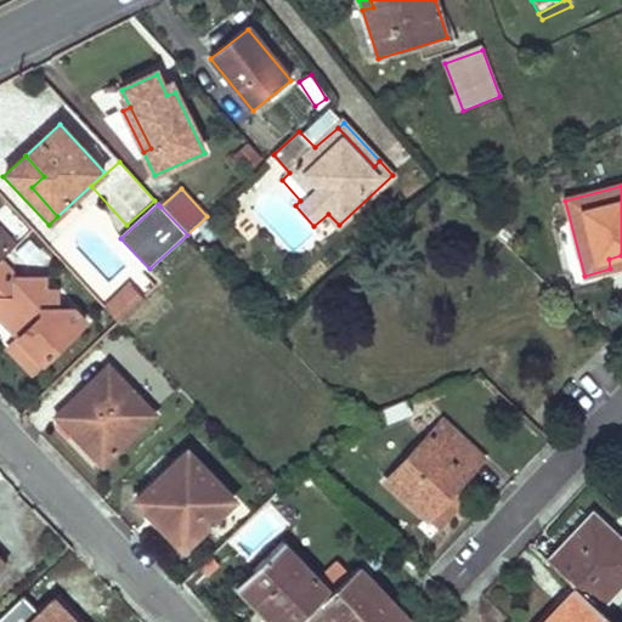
[(0,230),(0,259),(15,246),(0,230)]
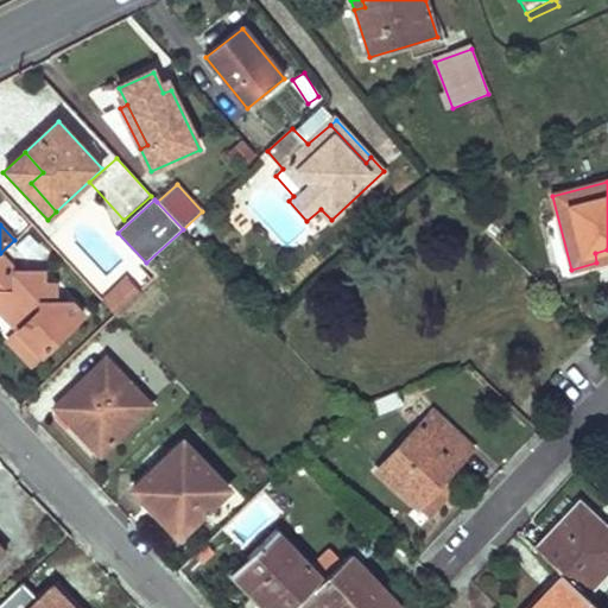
[(607,249),(595,253),(596,263),(607,260),(607,249)]
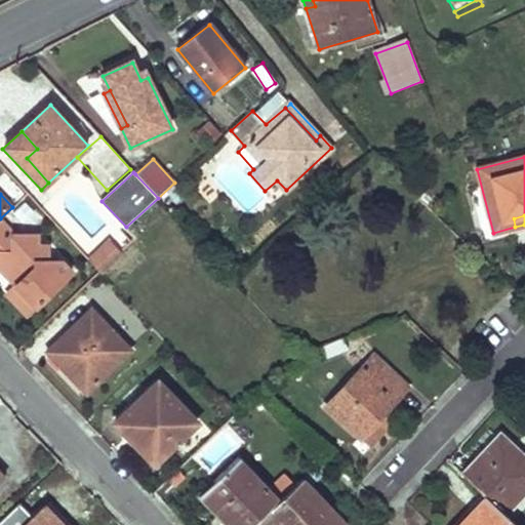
[(0,255),(4,256),(3,259),(15,274),(18,282),(15,285),(36,307),(71,273),(63,263),(47,261),(48,247),(38,246),(38,236),(14,236),(0,219),(0,255)]
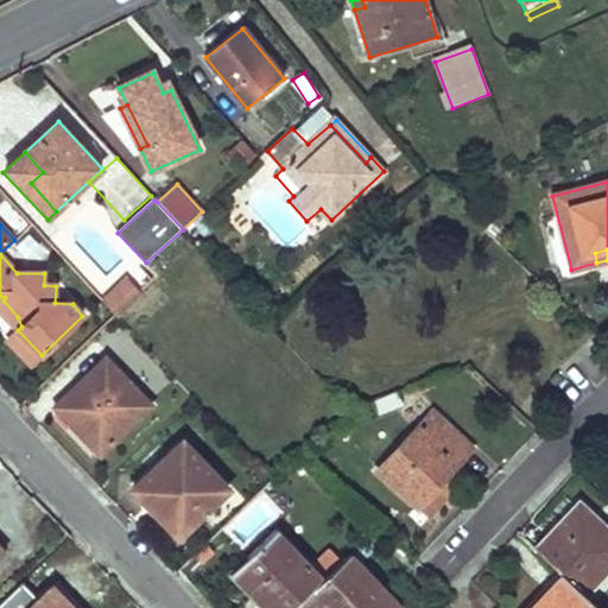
[(121,274),(101,301),(119,315),(139,289),(121,274)]
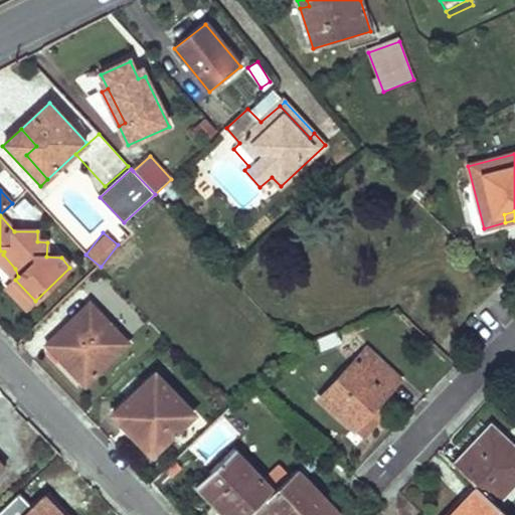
[(15,280),(8,286),(29,307),(35,301),(15,280)]
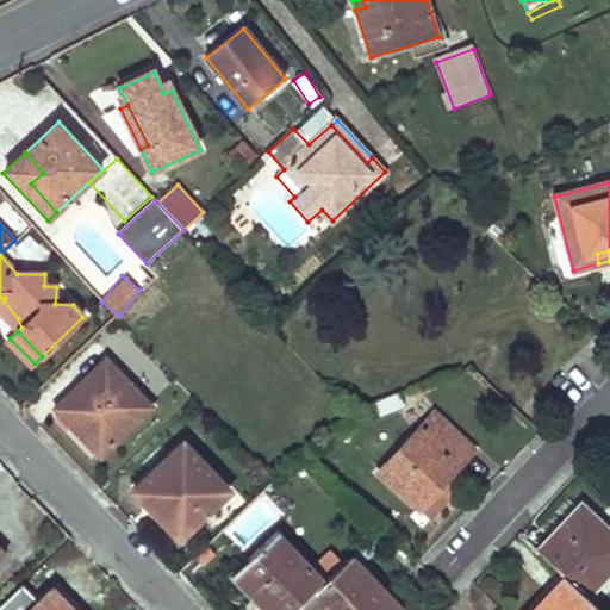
[(107,360),(56,410),(100,455),(151,406),(107,360)]
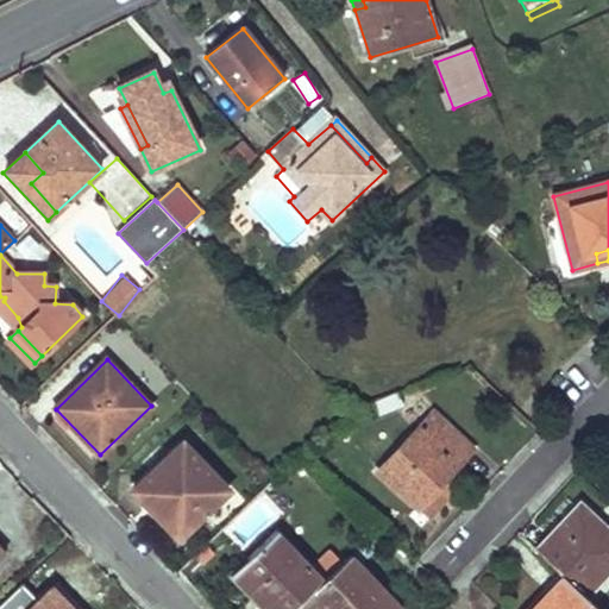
[(369,403),(349,412),(355,425),(374,418),(369,403)]
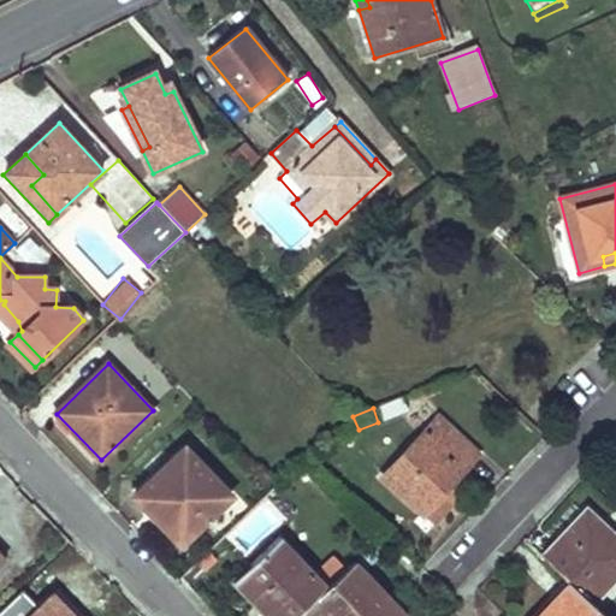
[(381,477),(418,510),(443,483),(448,487),(477,456),(437,419),(381,477)]
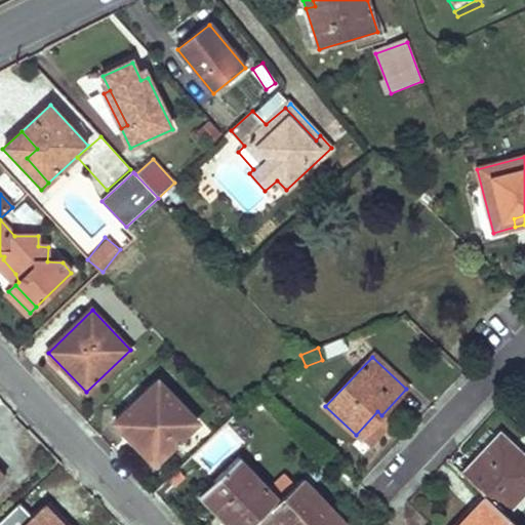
[(158,381),(115,422),(127,436),(133,431),(139,437),(134,443),(154,463),(197,422),(158,381)]
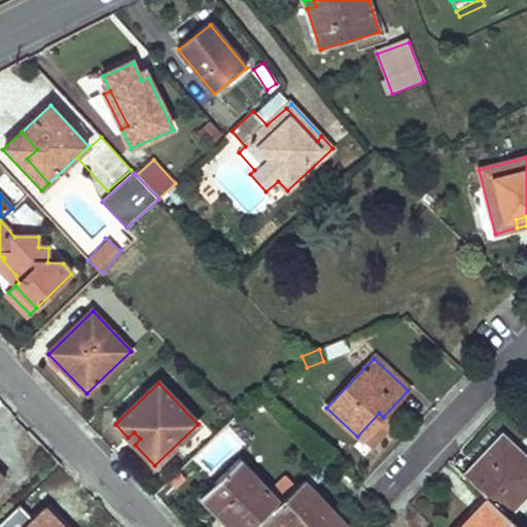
[(379,413),(357,436),(361,440),(383,417),(379,413)]
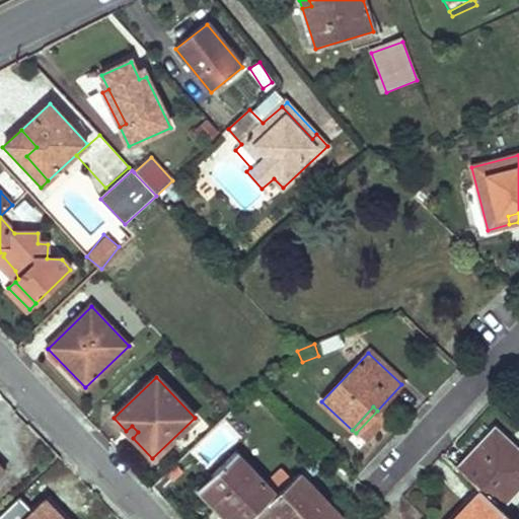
[(132,426),(126,431),(133,438),(138,432),(132,426)]
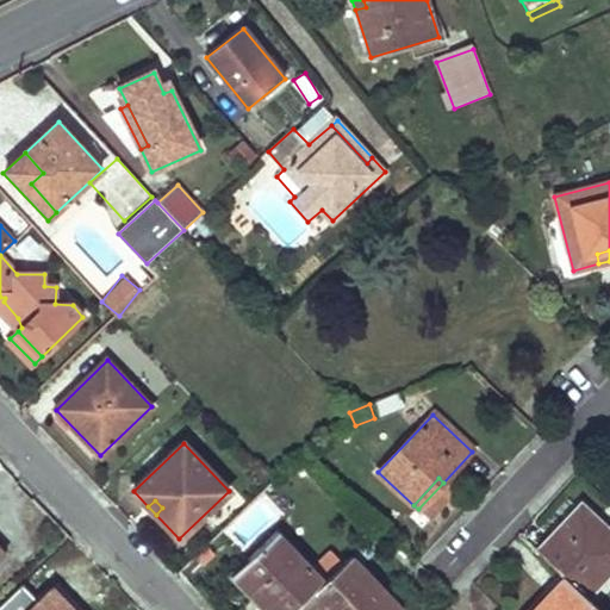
[(537,552),(565,578),(589,599),(609,576),(609,528),(583,503),(537,552)]
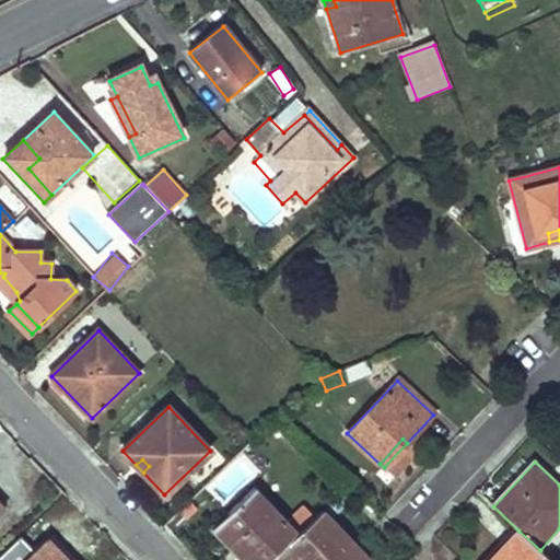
[(254,490),(230,513),(233,516),(221,528),(245,555),(242,559),(269,559),(273,557),(296,534),(254,490)]
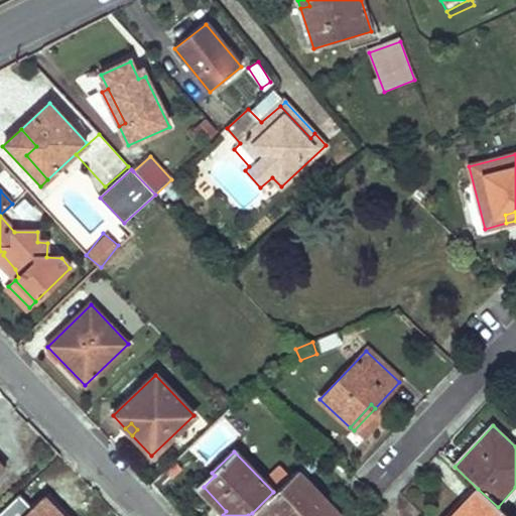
[(273,492),(252,513),(254,515),(337,515),(338,515),(295,471),(273,492)]
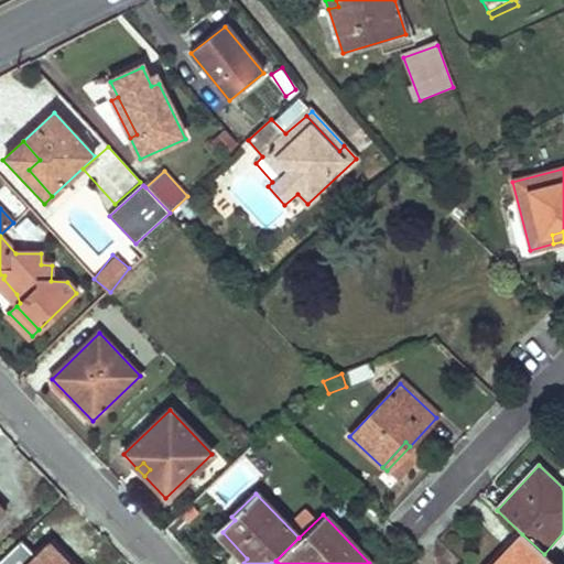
[(243,563),(247,559),(223,532),(235,520),(231,517),(215,532),(243,563)]
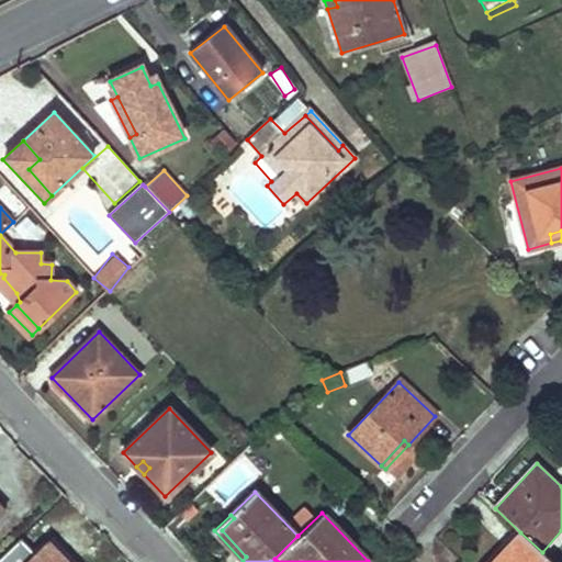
[(520,532),(502,553),(506,558),(501,561),(551,561),(542,552),(520,532)]
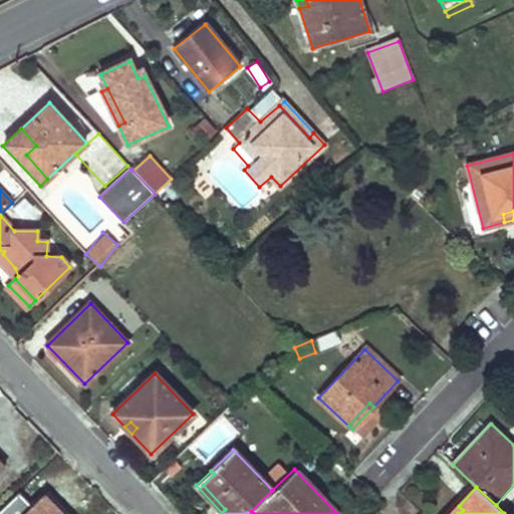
[(44,495),(24,513),(58,513),(60,512),(44,495)]
